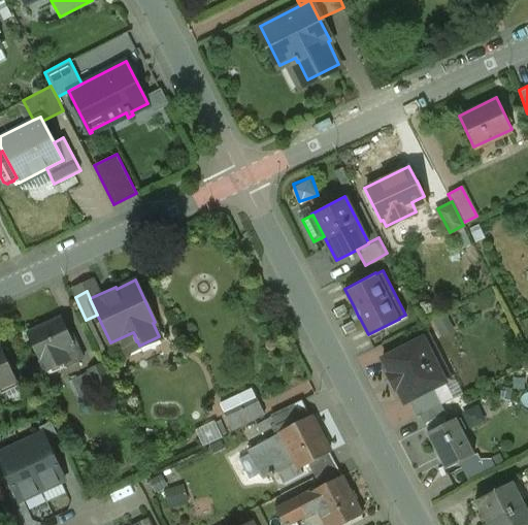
[(59,315),(26,330),(38,357),(40,356),(62,347),(72,341),(67,330),(59,315)]
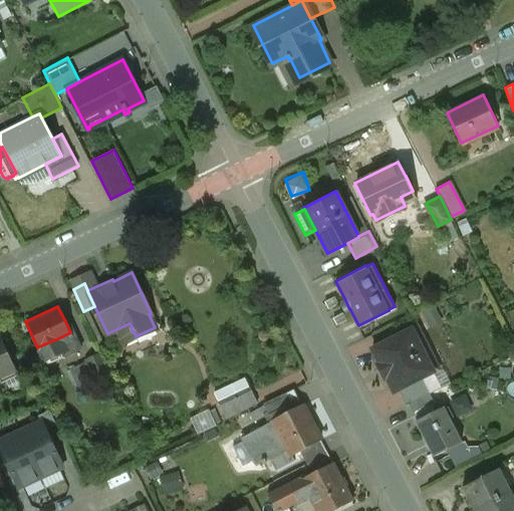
[(80,347),(68,320),(65,321),(70,332),(60,337),(66,350),(64,351),(66,354),(80,347)]
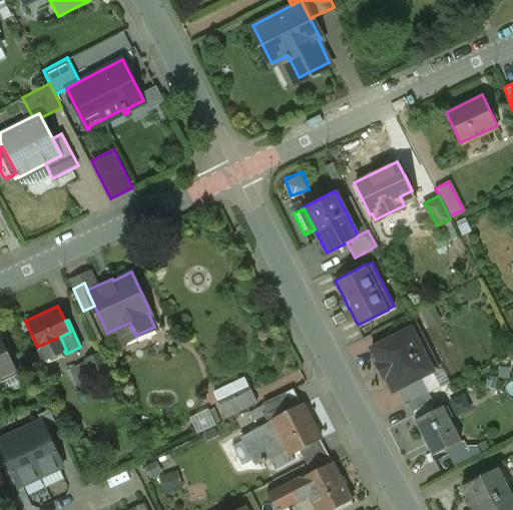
[(417,325),(372,348),(380,362),(378,364),(385,378),(387,377),(394,391),(398,389),(422,377),(434,371),(424,351),(429,349),(417,325)]
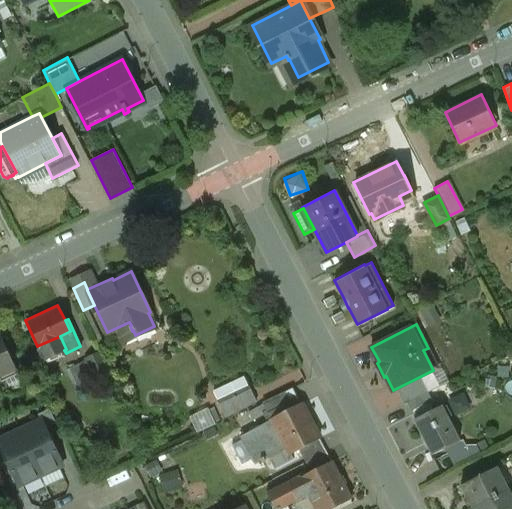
[(0,335),(0,334),(0,373),(15,367),(0,335)]
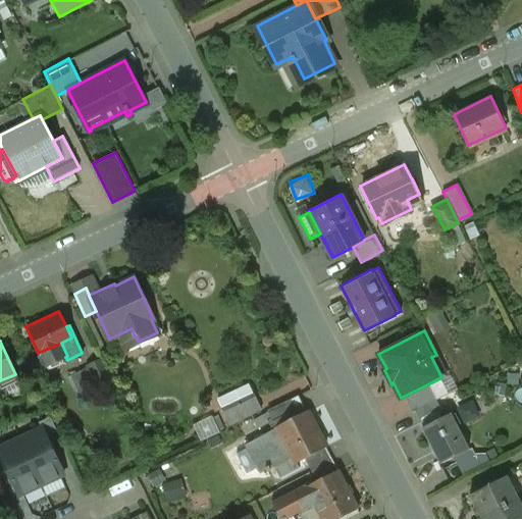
[(61,343),(40,352),(46,365),(65,357),(67,356),(61,343)]
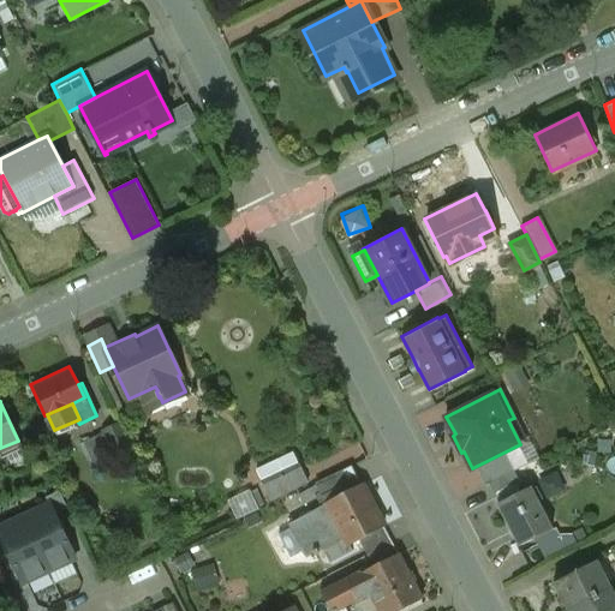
[(118,420),(101,427),(113,453),(130,445),(118,420)]
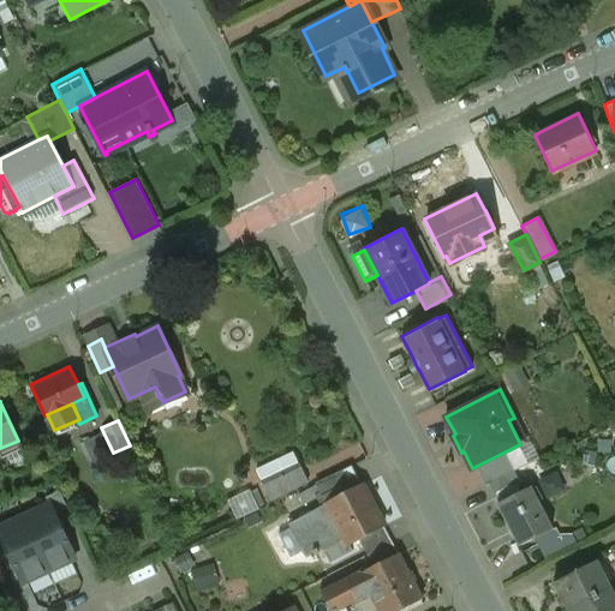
[(293,450),(256,468),(263,484),(300,466),(293,450)]
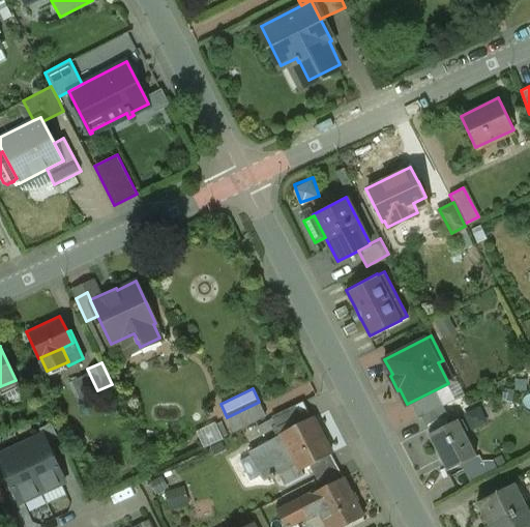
[(436,389),(411,402),(419,417),(422,416),(444,406),(436,389)]
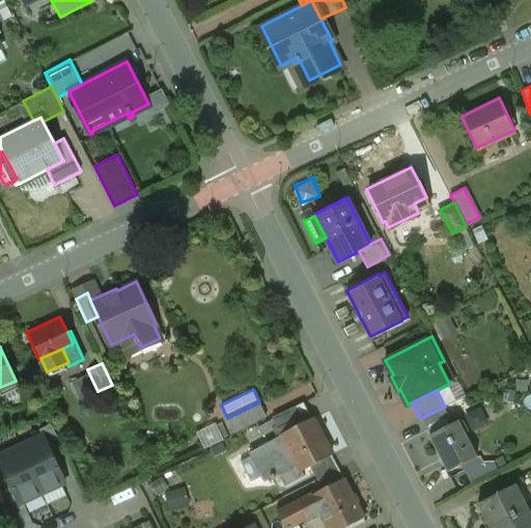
[(259,403),(227,418),(233,431),(266,416),(259,403)]
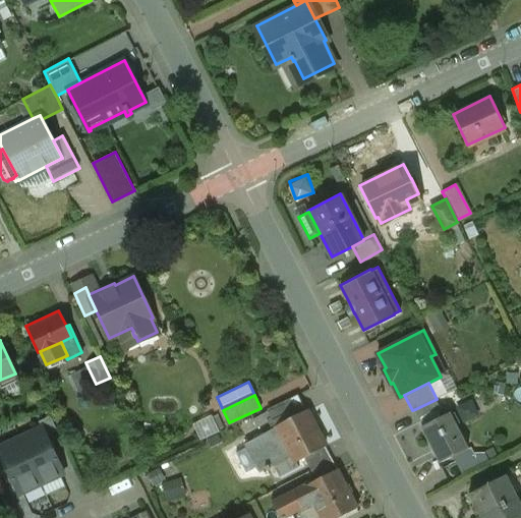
[(437,399),(415,409),(422,424),(444,414),(437,399)]
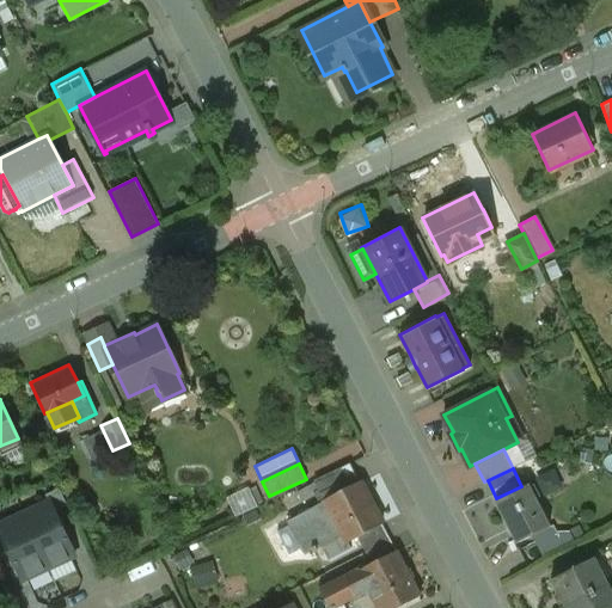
[(360,480),(287,520),(304,551),(311,547),(313,551),(317,548),(316,545),(341,532),(346,541),(359,534),(381,522),(383,522),(360,480)]
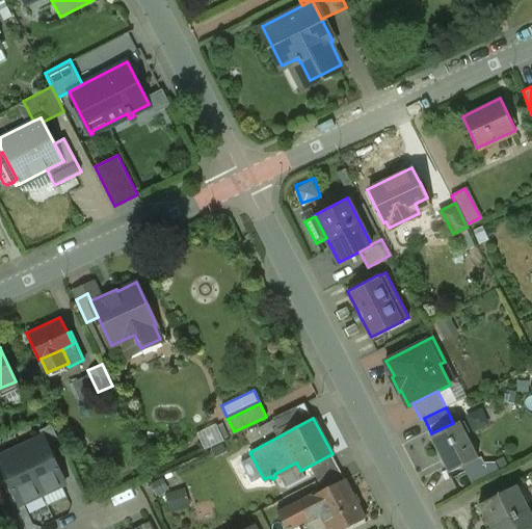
[(206,446),(224,437),(217,420),(198,428),(206,446)]
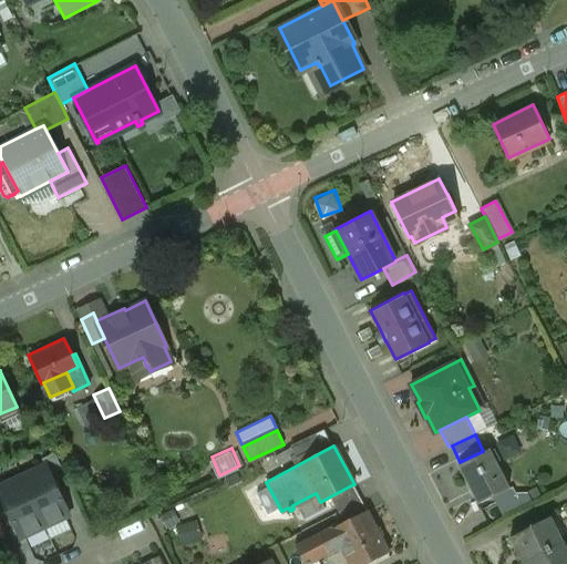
[(460,462),(459,463),(478,502),(509,486),(490,448),(483,451),(460,462)]
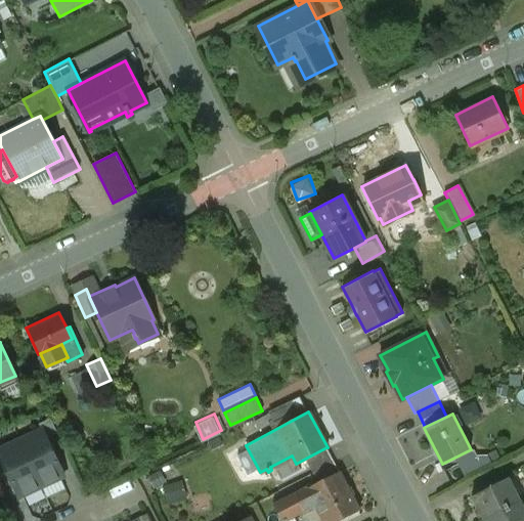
[(18,438),(43,486),(67,475),(42,427),(18,438)]
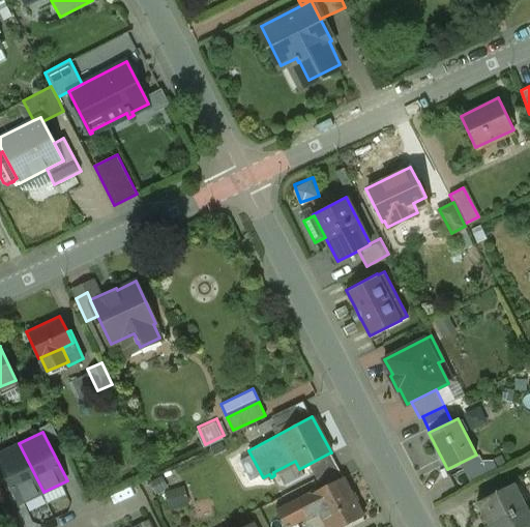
[(0,451),(0,463),(20,503),(43,492),(19,443),(0,451)]
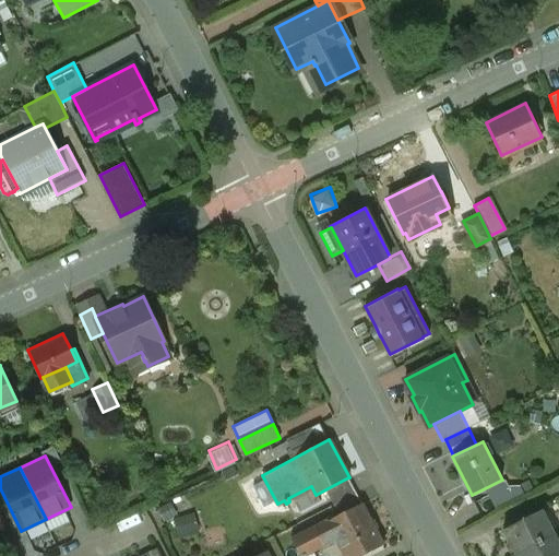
[(348,477),(328,488),(334,501),(355,491),(348,477)]
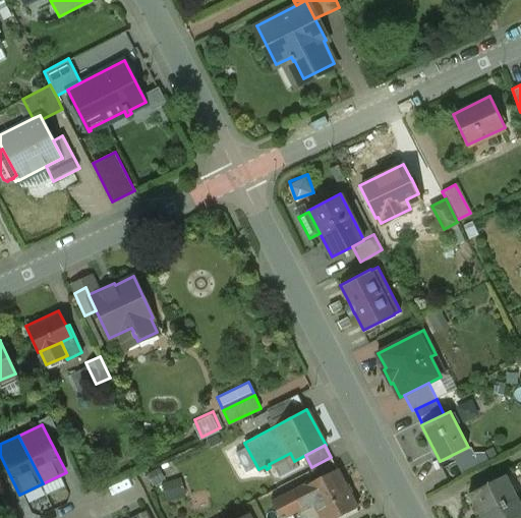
[(332,458),(311,468),(317,478),(337,468),(332,458)]
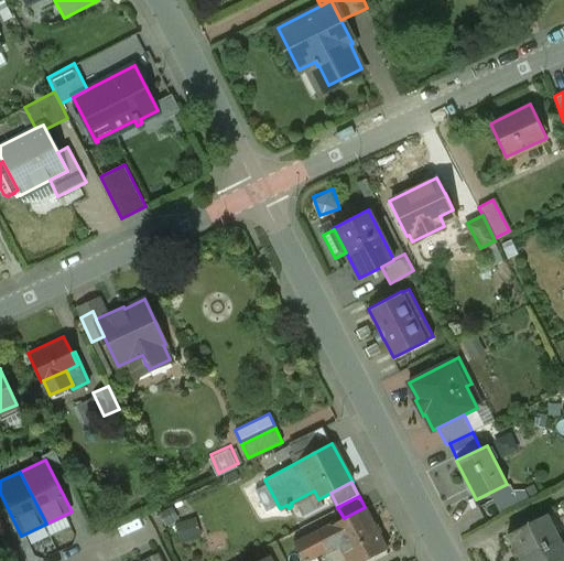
[(344,518),(331,525),(339,542),(348,560),(362,560),(388,548),(366,506),(365,507),(344,518)]
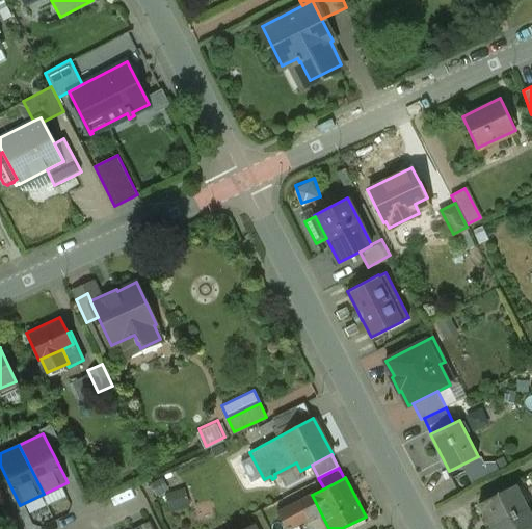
[(516,484),(479,503),(491,527),(529,508),(516,484)]
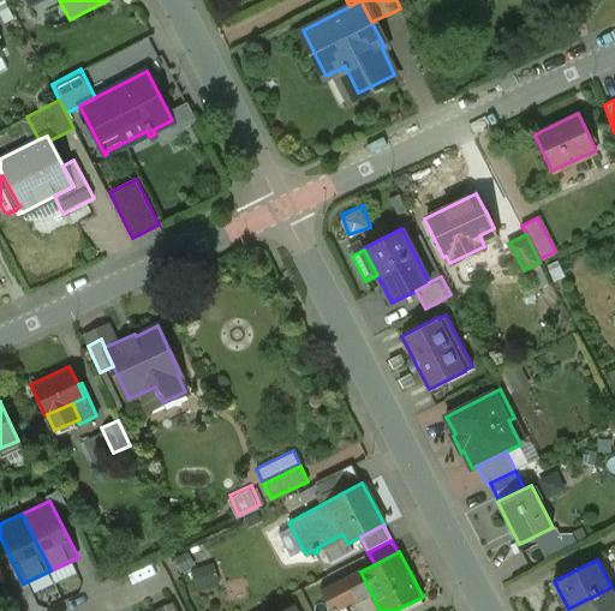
[(360,571),(329,588),(339,607),(344,605),(370,591),(360,571)]
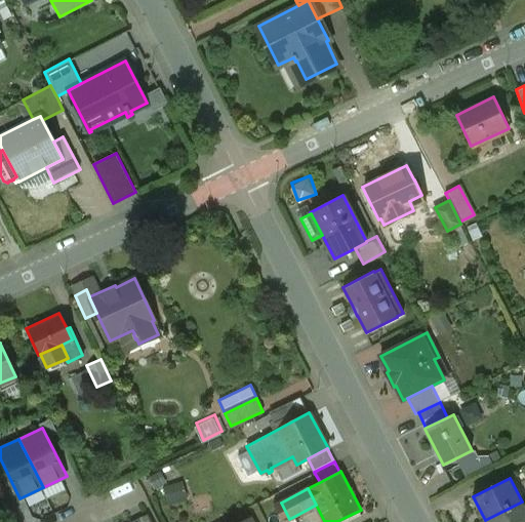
[(524,521),(524,508),(522,502),(485,520),(486,521),(524,521)]
